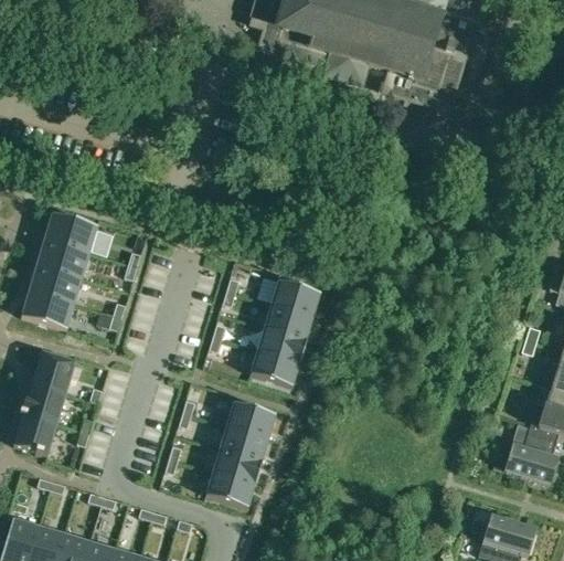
[(253,18),(251,24),(265,29),(258,50),(326,70),(329,77),(357,85),(362,82),(366,66),(389,73),(383,93),(448,112),(464,57),(482,63),(490,39),(483,38),(495,0),(263,0),(257,19),(253,18)]
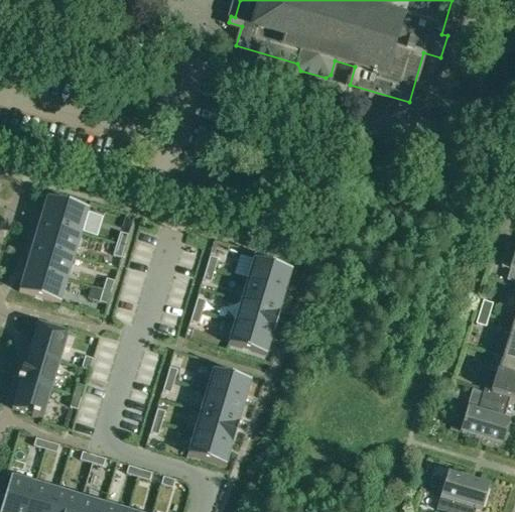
[(40,219),(82,231),(89,207),(47,195),(40,219)]
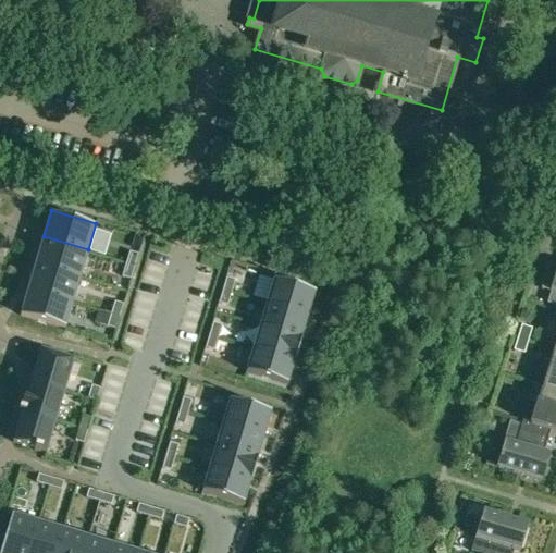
[(88,249),(44,236),(36,261),(81,274),(88,249)]
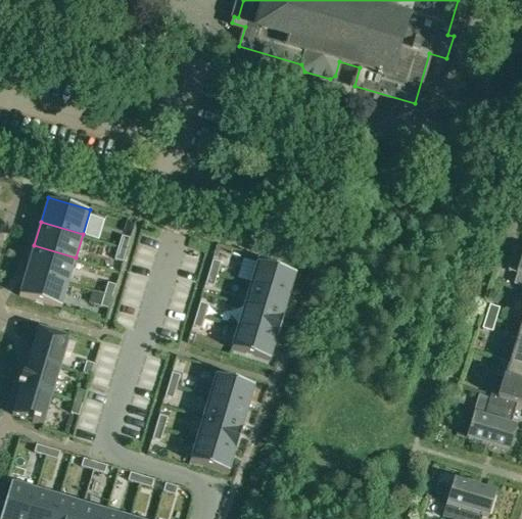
[(122,233),(119,244),(127,247),(130,235),(122,233)]
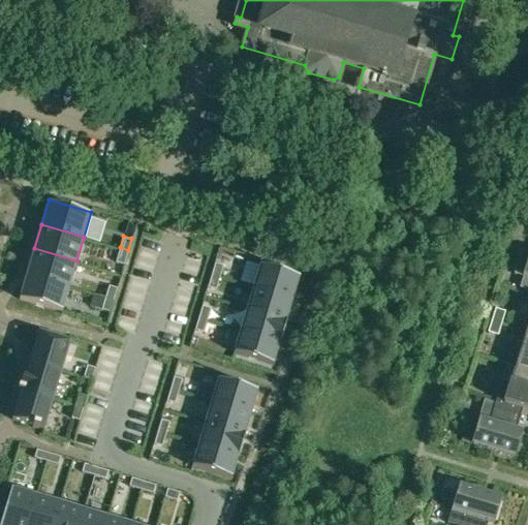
[(124,261),(128,250),(120,247),(117,259),(124,261)]
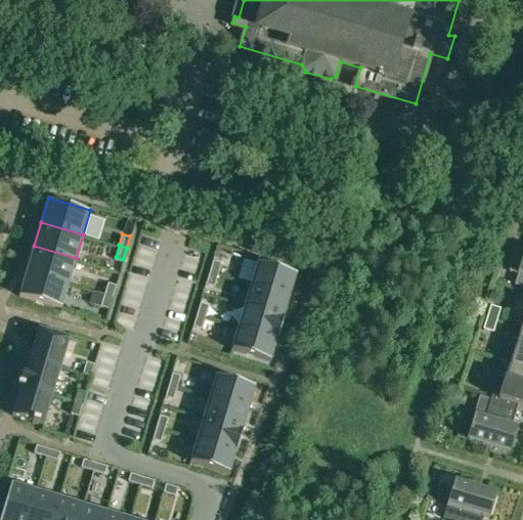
[(69,282),(76,258),(34,246),(27,269),(69,282)]
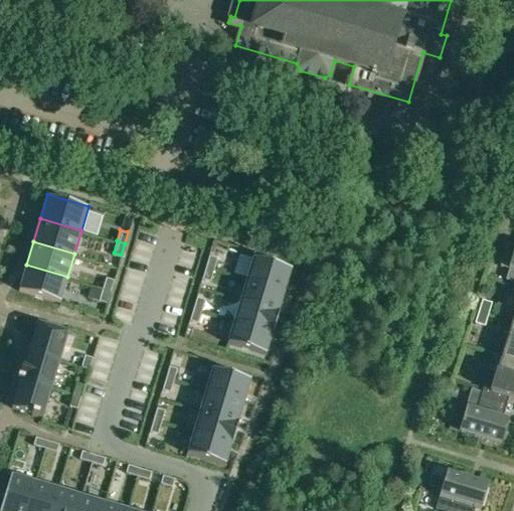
[(206,266),(214,268),(217,256),(209,253),(206,266)]
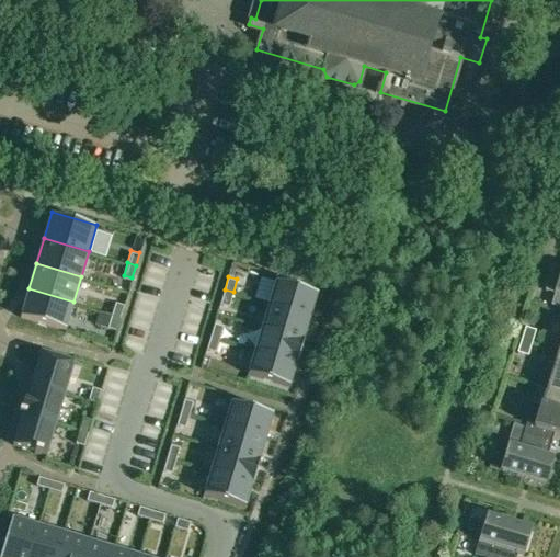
[(276,279),(269,303),(310,315),(318,291),(276,279)]
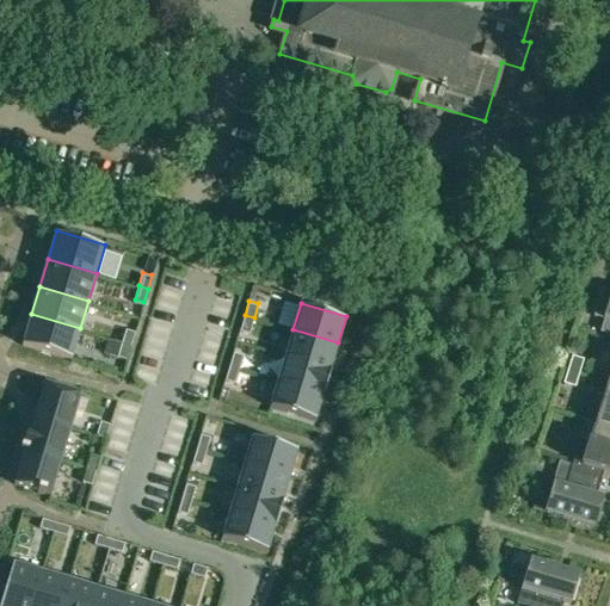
[(80,328),(31,314),(23,342),(72,357),(80,328)]
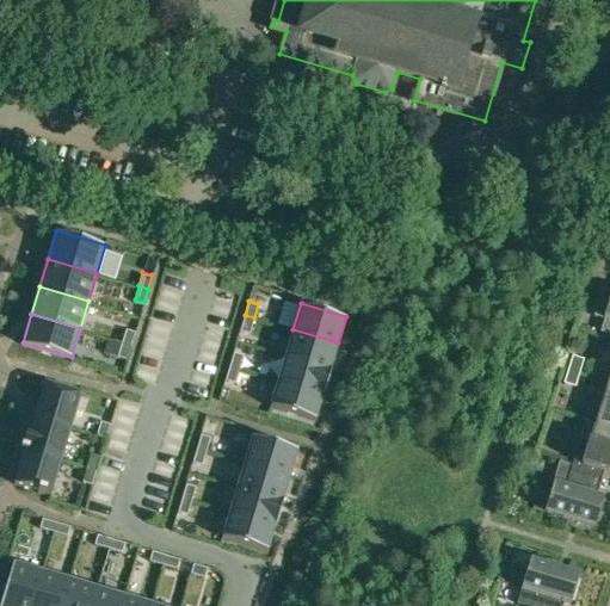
[(254,317),(245,315),(241,328),(250,332),(254,317)]
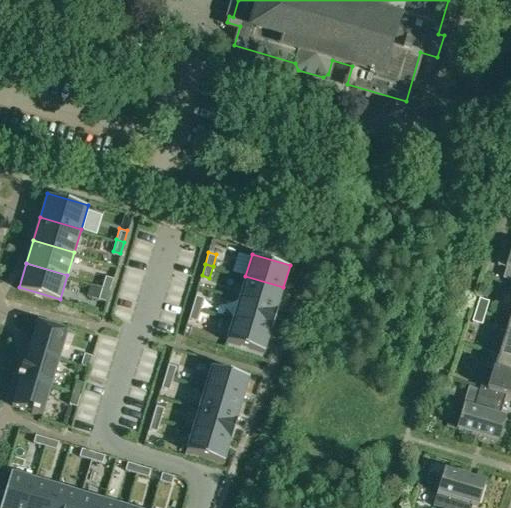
[(102,285),(110,288),(114,276),(106,274),(102,285)]
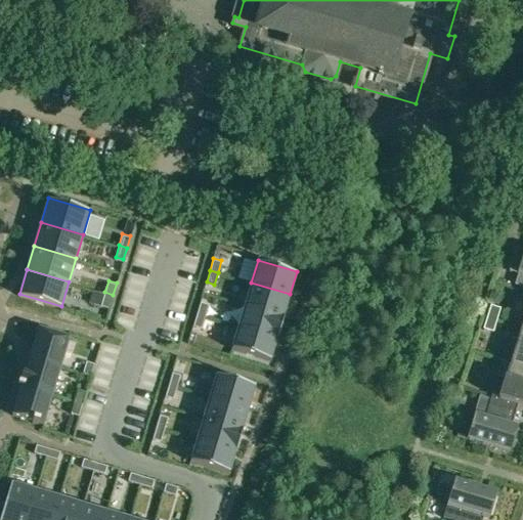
[(251,283),(245,303),(285,315),(285,314),(284,314),(290,294),(251,283)]
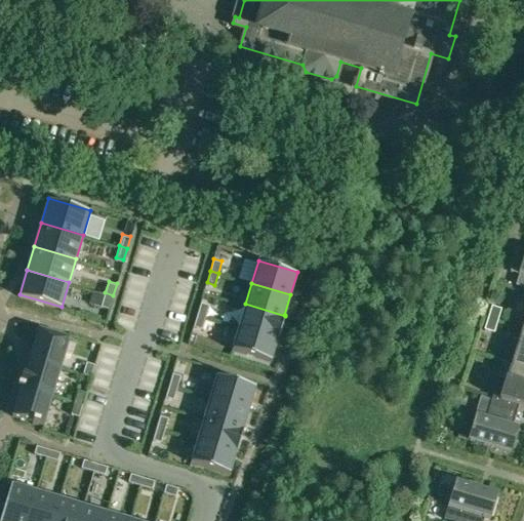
[(113,295),(105,292),(102,305),(110,307),(113,295)]
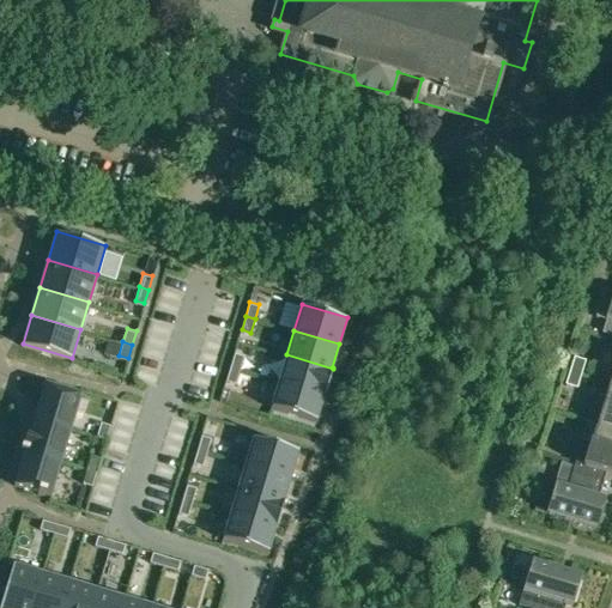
[(231,365),(240,368),(244,354),(235,351),(231,365)]
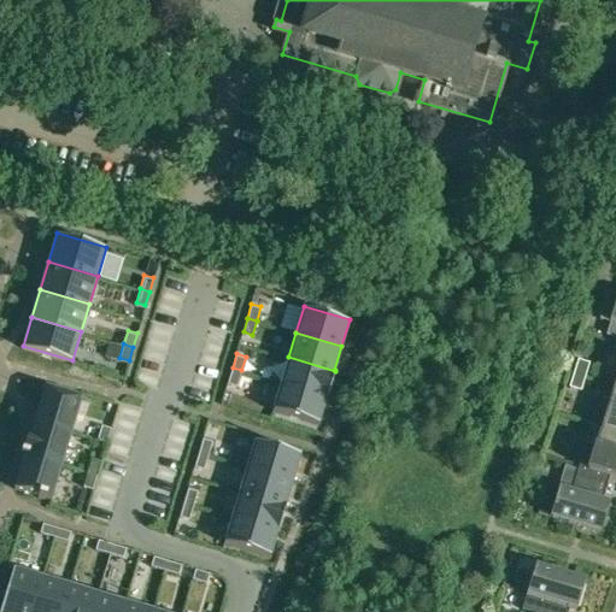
[(328,396),(335,371),(288,357),(281,382),(328,396)]
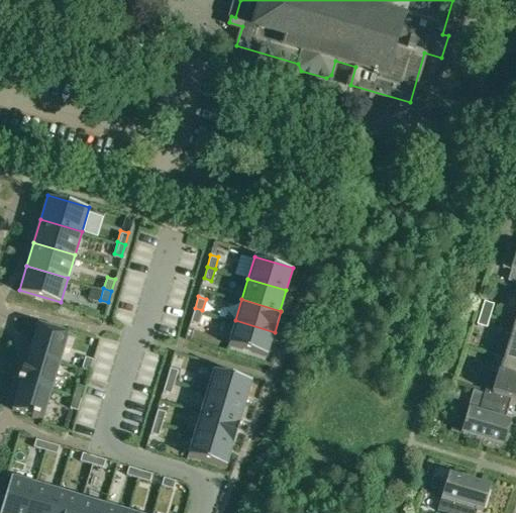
[(485,299),(481,310),(491,313),(495,301),(485,299)]
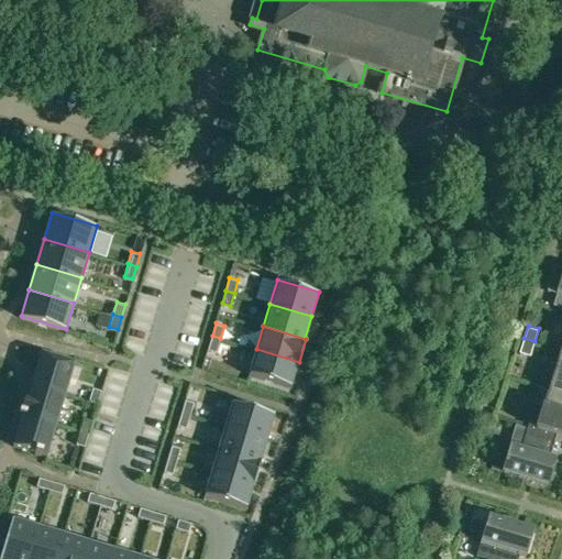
[(220,338),(212,336),(208,349),(217,351),(220,338)]
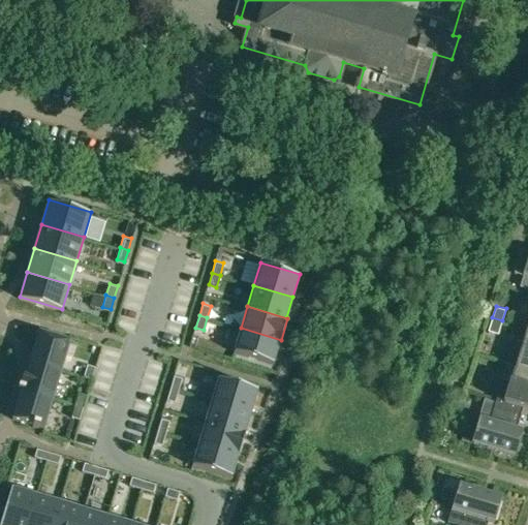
[(502,320),(492,317),(489,329),(499,332),(502,320)]
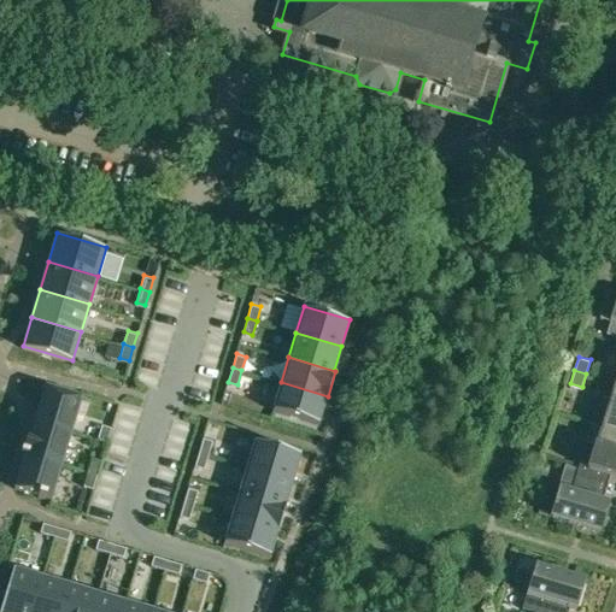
[(602,424),(615,428),(615,382),(614,382),(614,383),(604,380),(600,393),(610,396),(602,424)]
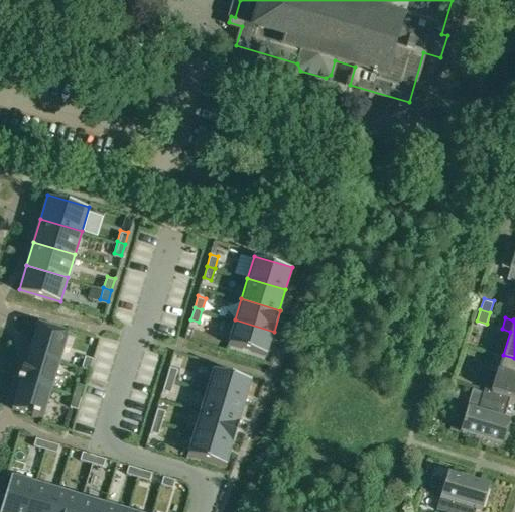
[(274,332),(235,320),(228,342),(266,353),(272,333),(273,333),(274,332)]
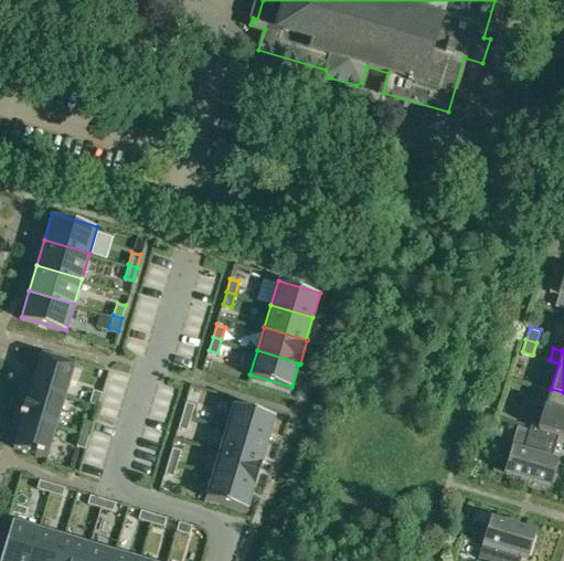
[(32,383),(66,393),(75,362),(41,351),(32,383)]
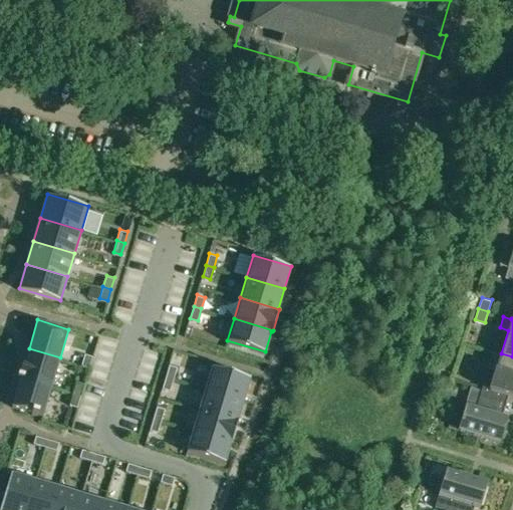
[(60,357),(29,348),(27,354),(25,353),(19,373),(18,373),(17,375),(51,386),(60,357)]
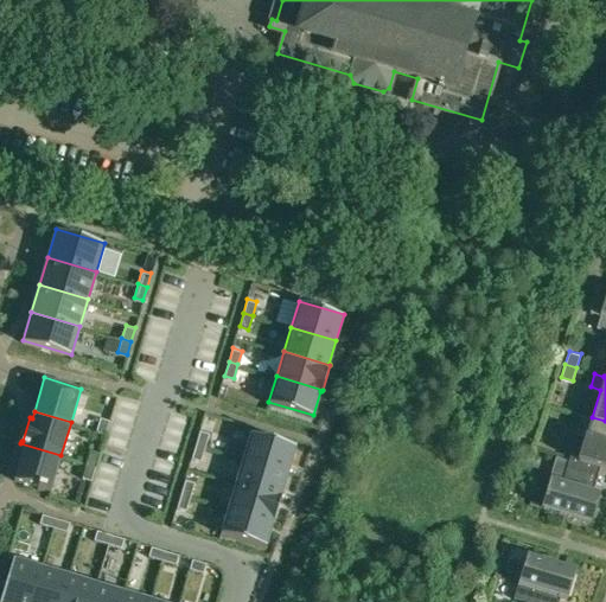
[(101,416),(96,430),(106,433),(109,418),(101,416)]
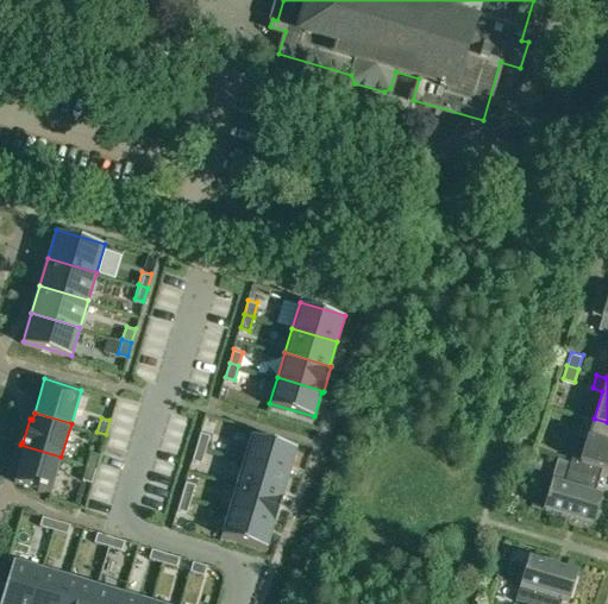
[(607,422),(594,419),(585,446),(576,444),(568,471),(599,479),(602,466),(607,469),(607,422)]
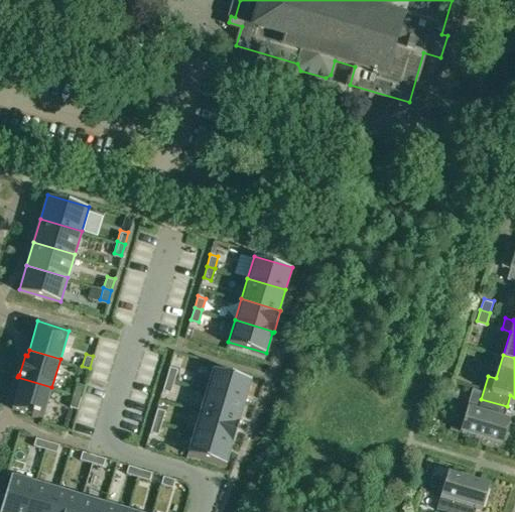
[(170,365),(166,377),(174,379),(177,368),(170,365)]
